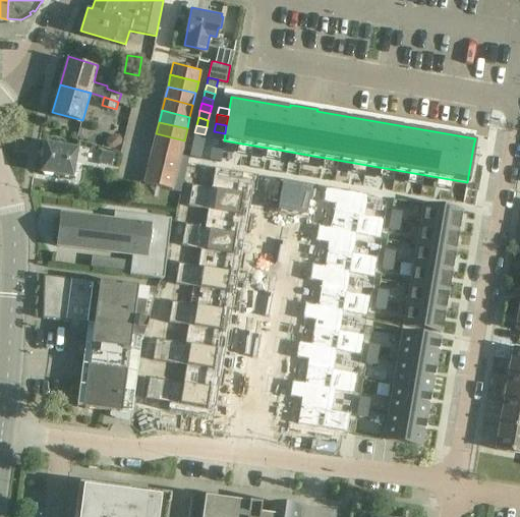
[(107,136),(106,140),(108,146),(113,147),(121,142),(122,137),(119,133),(115,131),(107,136)]
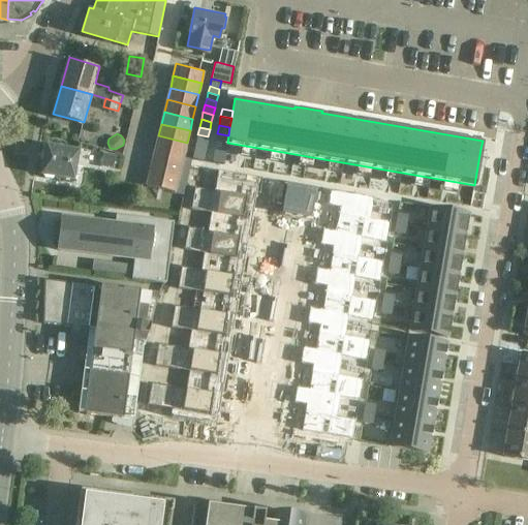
[(217,133),(216,143),(226,145),(227,143),(228,135),(217,133)]
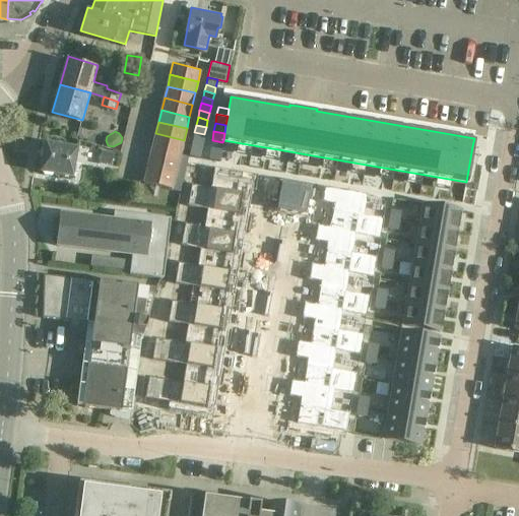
[(194,132),(193,139),(202,141),(204,134),(194,132)]
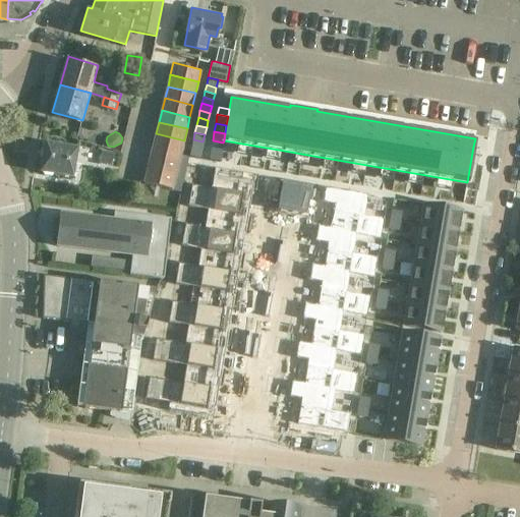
[(156,133),(154,146),(181,153),(184,140),(156,133)]
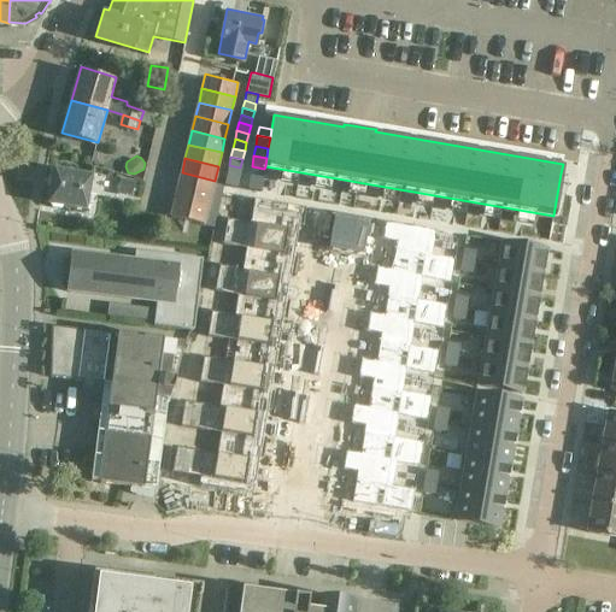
[(48,201),(72,205),(87,207),(92,174),(54,168),(48,201)]
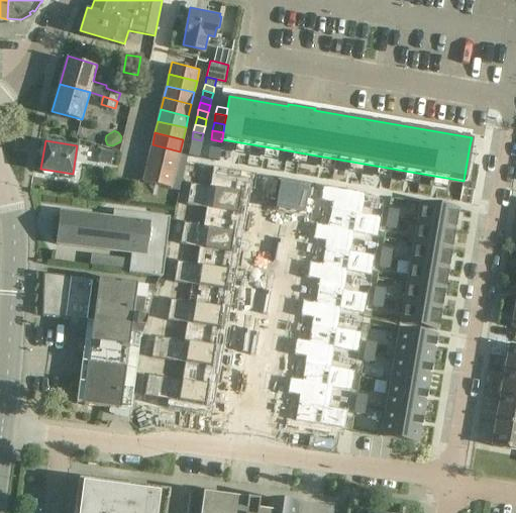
[(227,142),(225,150),(236,152),(238,144),(227,142)]
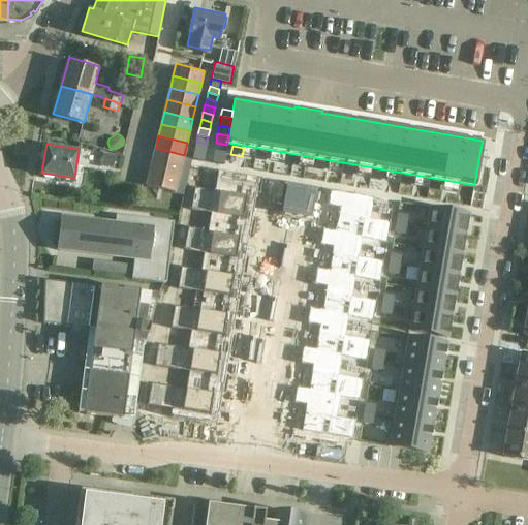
[(153,160),(189,170),(192,157),(184,155),(156,148),(153,160)]
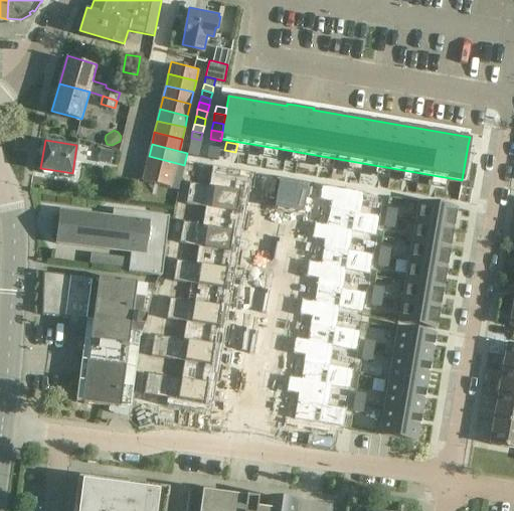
[(189,144),(187,153),(198,155),(200,147),(189,144)]
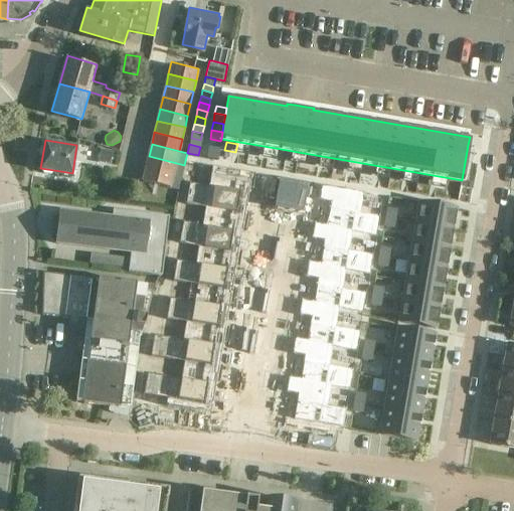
[(101,146),(98,160),(111,162),(114,148),(101,146)]
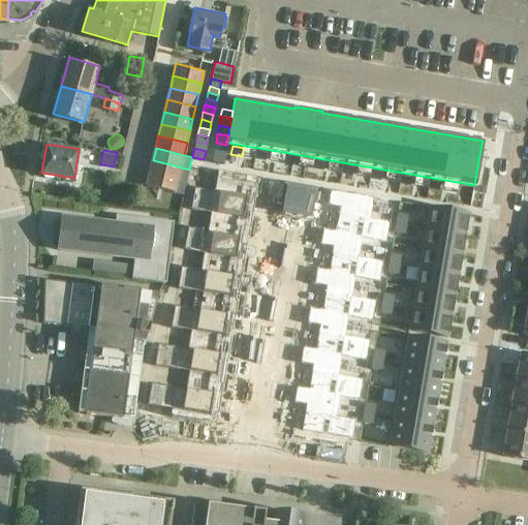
[(214,151),(213,160),(223,162),(224,161),(225,153),(214,151)]
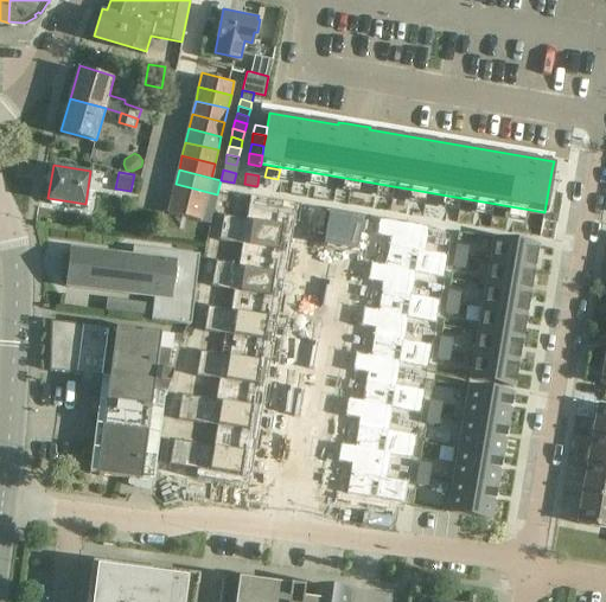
[(265,177),(263,187),(276,190),(278,179),(265,177)]
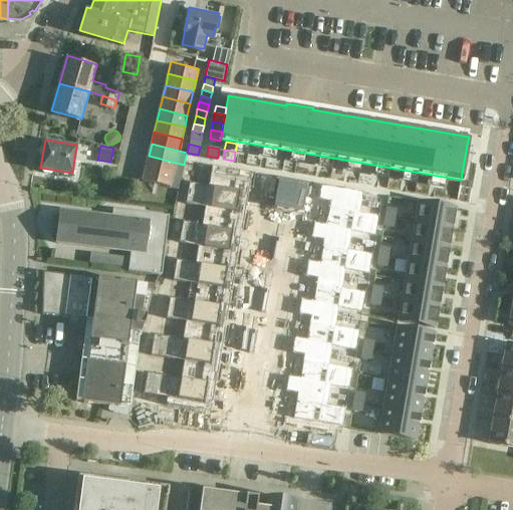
[(149,156),(146,167),(181,176),(184,165),(149,156)]
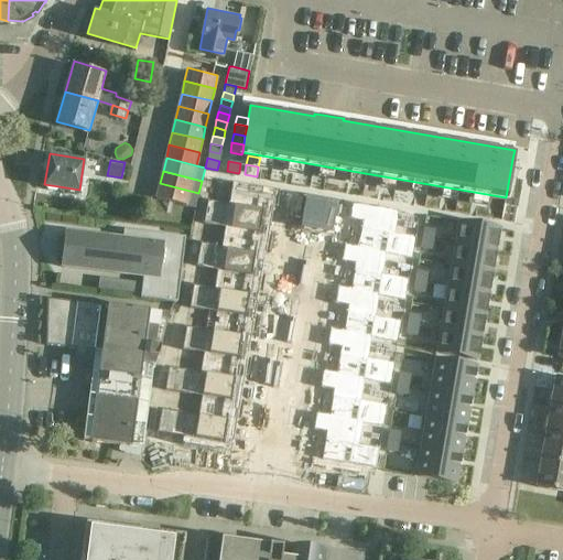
[(208,198),(205,219),(272,232),(272,230),(260,228),(264,202),(271,203),(271,204),(278,205),(280,192),(279,192),(280,187),(238,181),(237,186),(235,204),(208,198)]
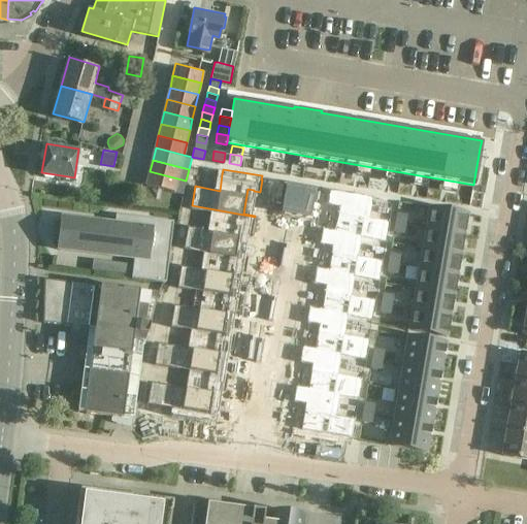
[(146,184),(175,191),(183,193),(186,181),(150,171),(146,184)]
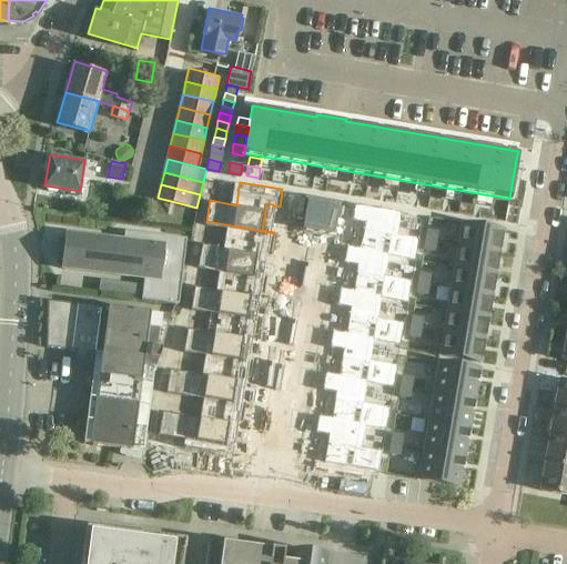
[(347,244),(347,245),(415,257),(418,237),(393,232),(396,209),(354,202),(354,205),(353,205),(351,219),(357,220),(357,219),(365,221),(361,247),(347,244)]
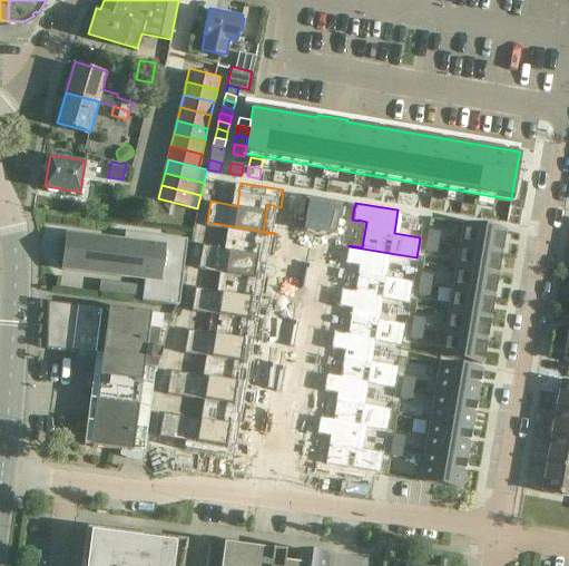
[(464,221),(460,243),(502,251),(507,228),(464,221)]
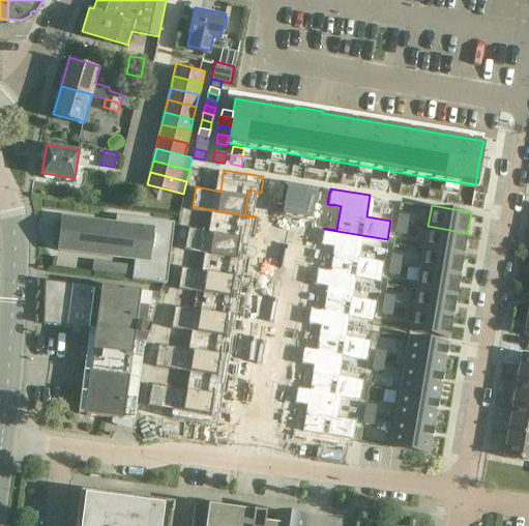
[(188,227),(185,245),(250,257),(250,256),(237,254),(241,229),(248,231),(247,231),(254,232),(256,220),(256,217),(193,206),(193,207),(216,211),(213,231),(188,227)]
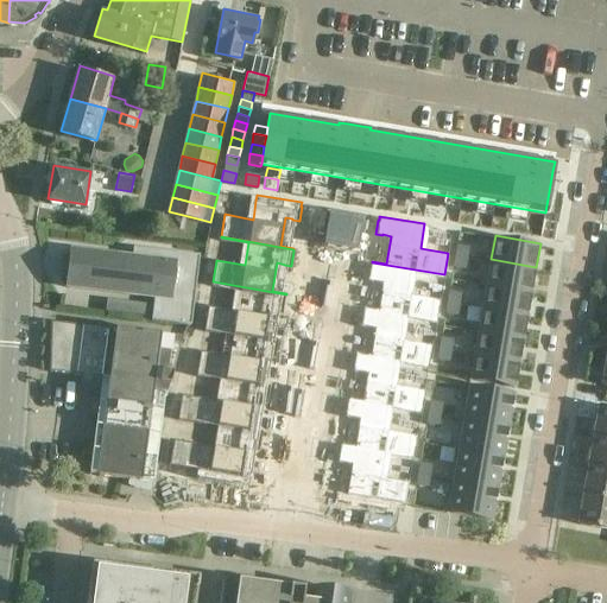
[(457,242),(455,254),(466,255),(468,245),(457,242)]
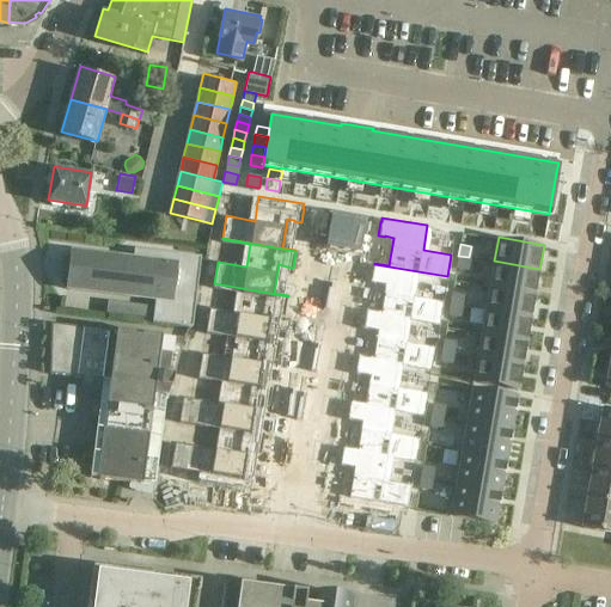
[(153,320),(193,325),(202,255),(135,246),(134,256),(72,247),(71,257),(63,257),(61,275),(69,276),(67,286),(157,298),(153,320)]
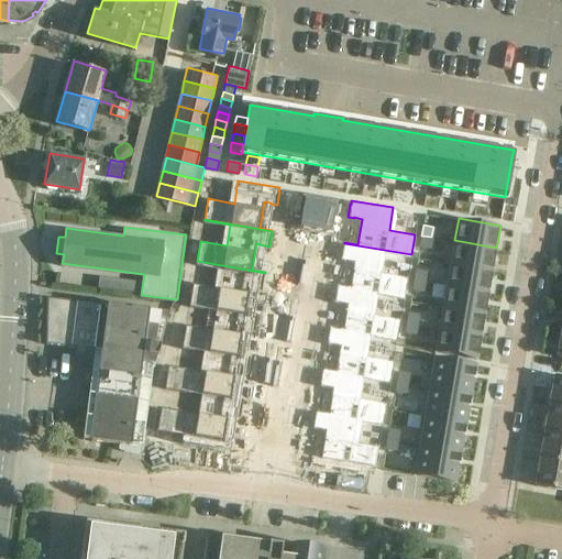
[(421,236),(419,245),(430,248),(431,237),(421,236)]
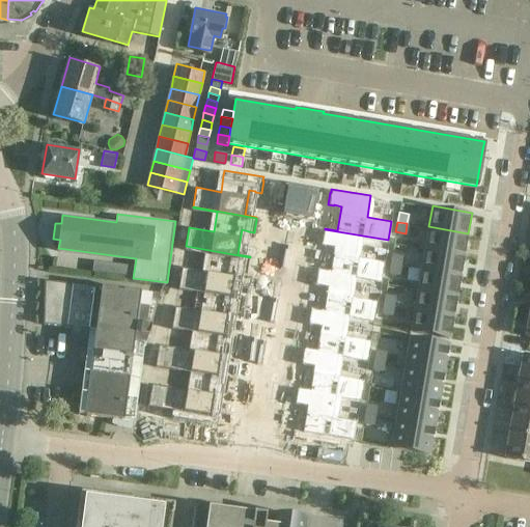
[(428,226),(425,247),(465,254),(468,233),(428,226)]
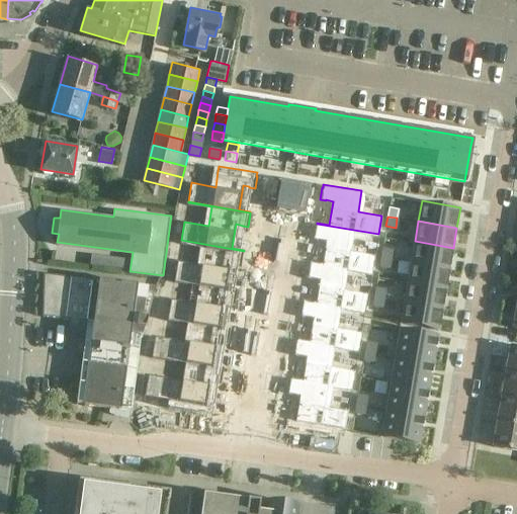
[(310,261),(310,262),(372,273),(375,254),(351,250),(354,231),(378,235),(378,234),(317,224),(316,226),(314,238),(320,239),(326,240),(322,263),(310,261)]
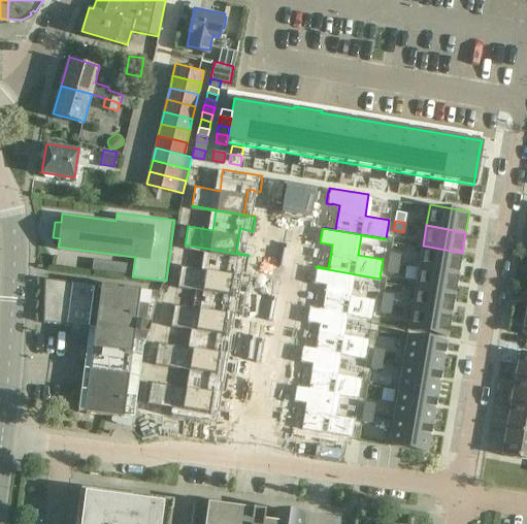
[(182,265),(178,284),(241,295),(241,294),(230,292),(234,268),(240,269),(246,270),(249,258),(248,258),(249,256),(185,244),(185,246),(209,250),(206,269),(182,265)]
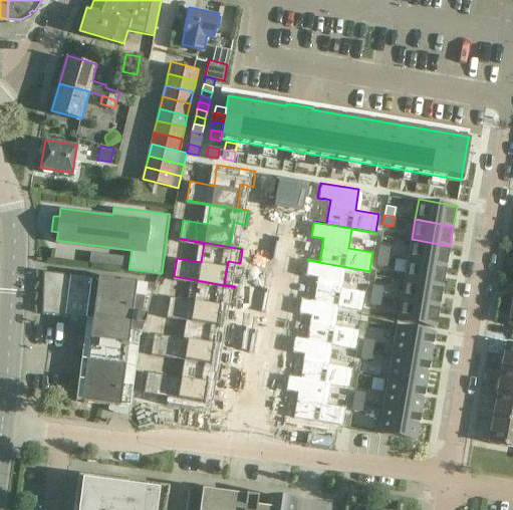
[(412,239),(408,259),(447,266),(450,246),(412,239)]
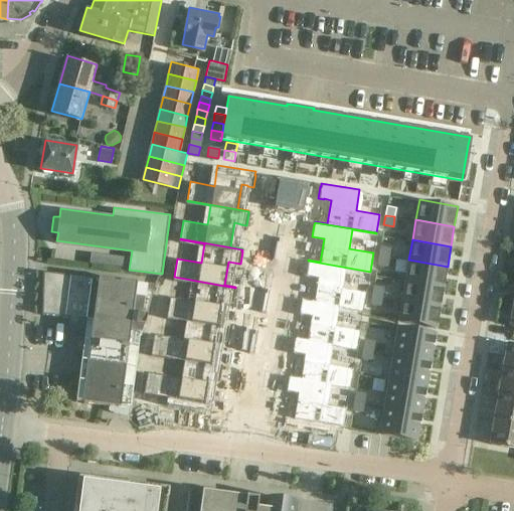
[(380,244),(378,254),(388,256),(390,246),(380,244)]
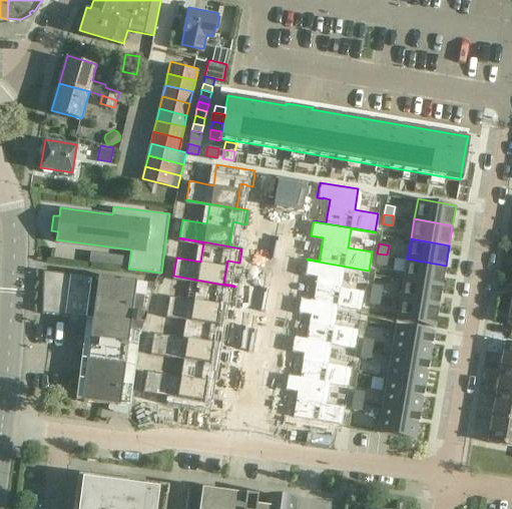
[(377,253),(376,263),(385,265),(387,255),(377,253)]
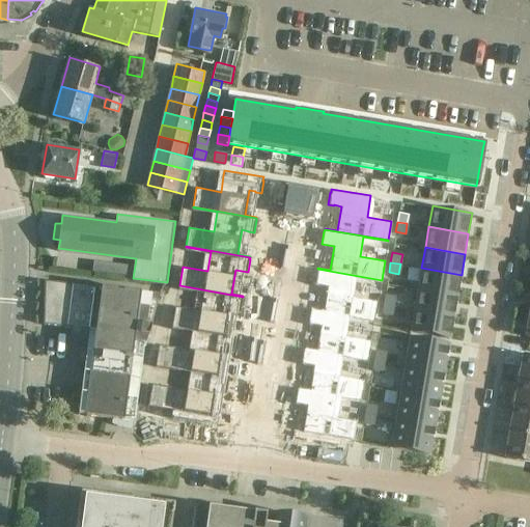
[(421,268),(418,288),(457,295),(462,275),(421,268)]
